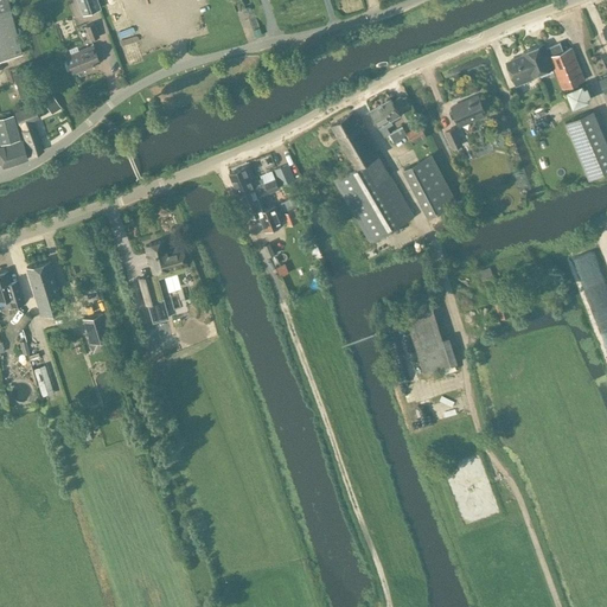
[(0,0),(0,57),(21,52),(7,0),(0,0)]
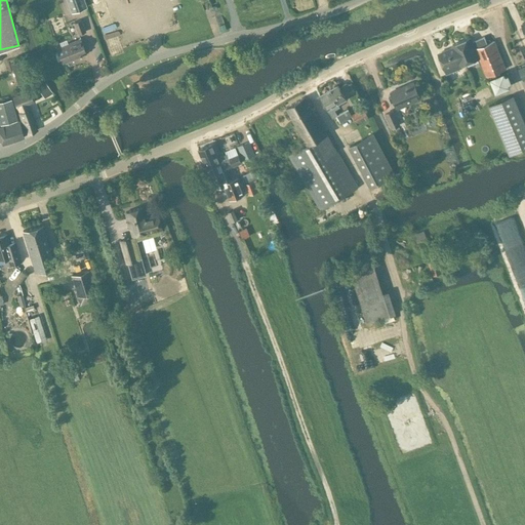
[(67,0),(72,12),(86,7),(83,0),(67,0)]
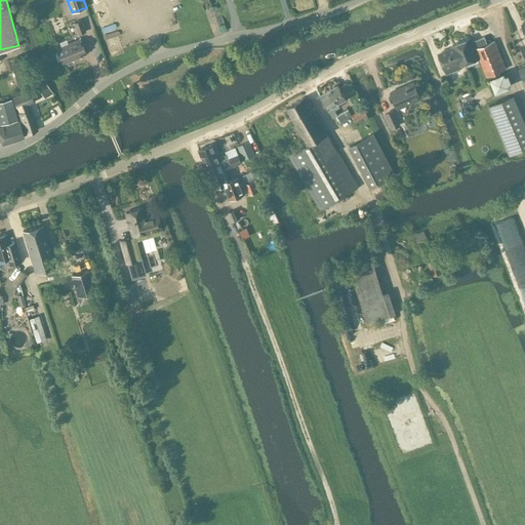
[(74,23),(78,34),(86,31),(82,19),(74,23)]
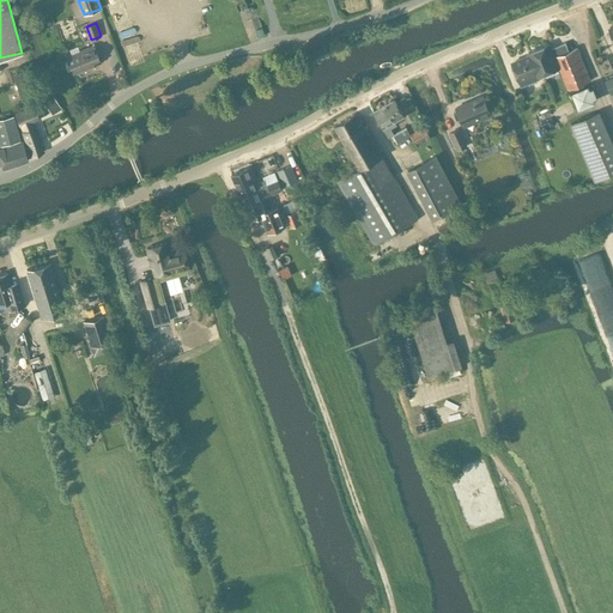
[(550,44),(536,49),(546,73),(559,68),(568,90),(575,87),(575,90),(572,91),(580,108),(595,101),(589,85),(586,86),(584,83),(590,82),(577,48),(569,50),(565,43),(551,48),(550,44)]
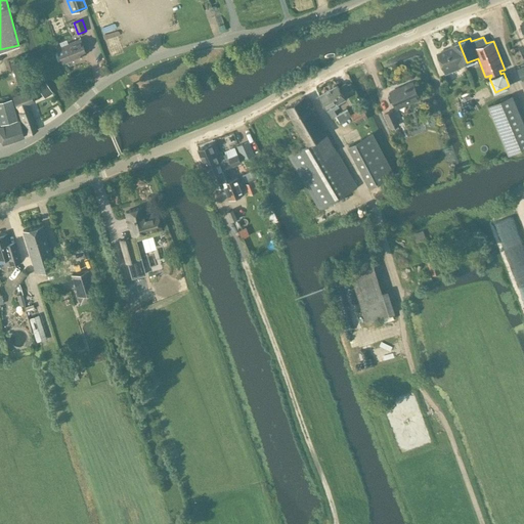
[(62,61),(86,53),(81,39),(57,47),(62,61)]
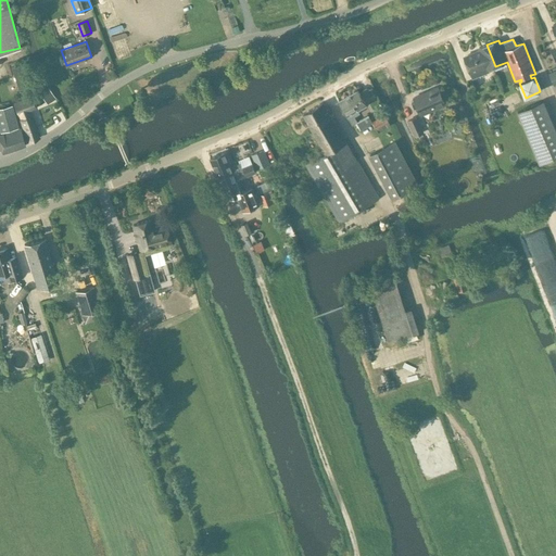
[(495,66),(487,45),(479,48),(480,50),(464,57),(472,78),(489,72),(489,70),(495,66)]
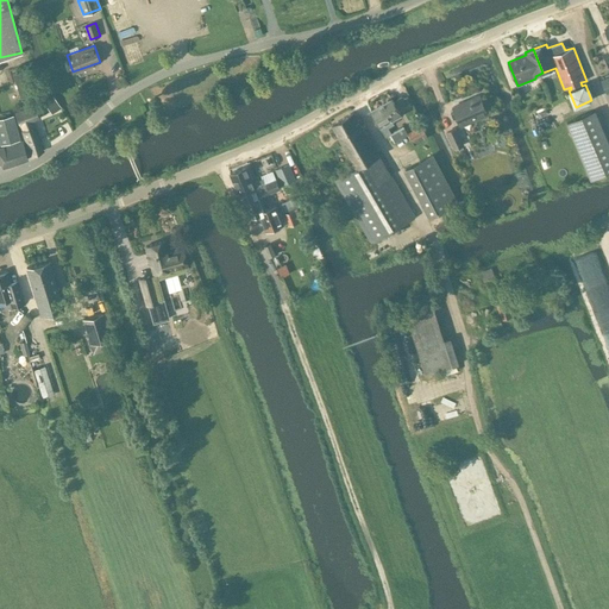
[(13,73),(20,98),(35,93),(26,68),(13,73)]
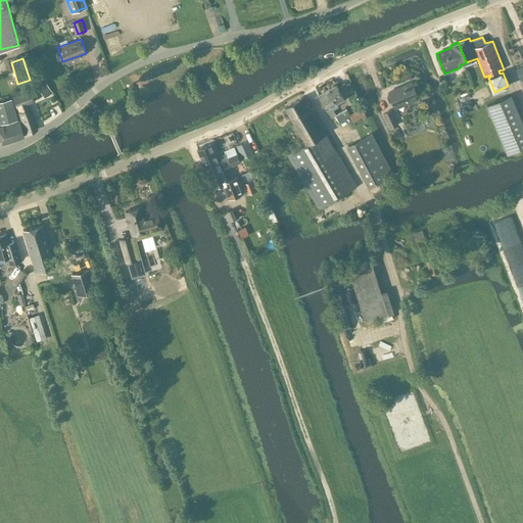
[(44,83),(41,85),(48,95),(52,92),(46,82),(45,82),(44,83)]
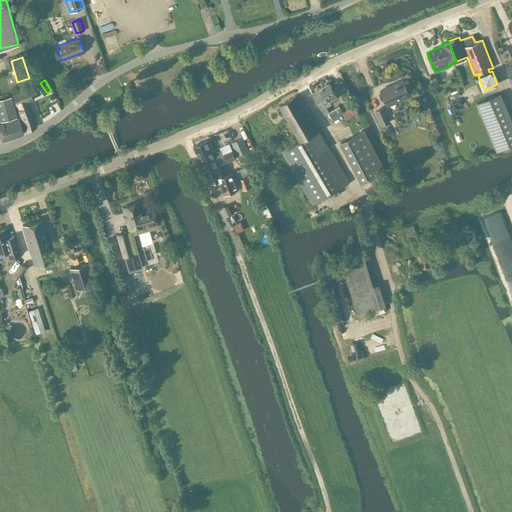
[(389,105),(410,96),(403,80),(382,89),(389,105)]
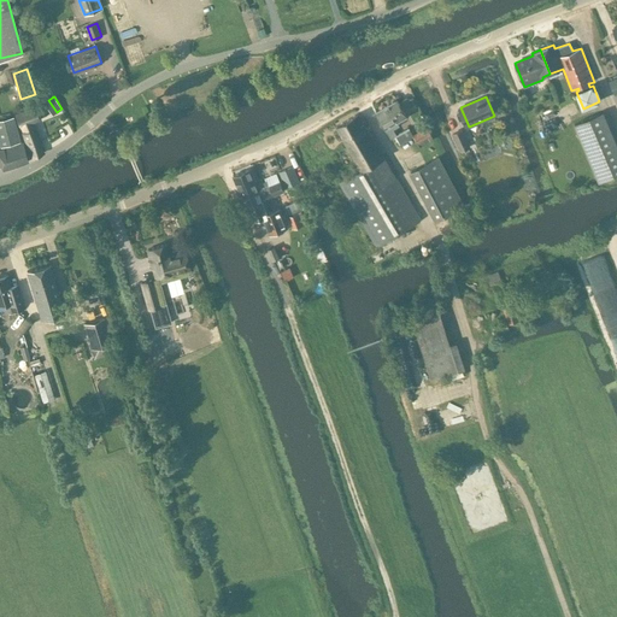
[(387,129),(407,117),(397,99),(376,111),(387,129)]
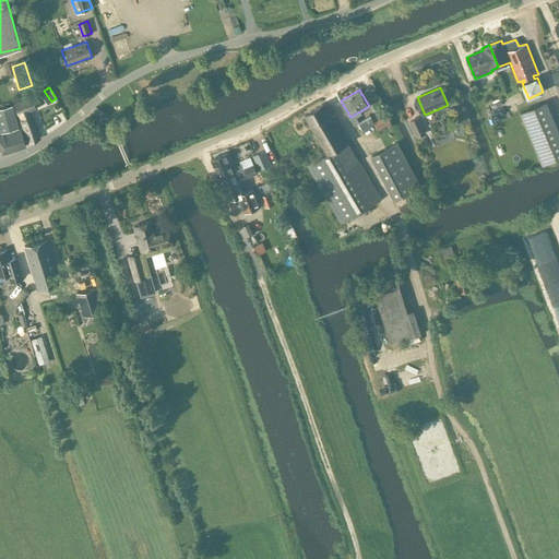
[(30,116),(28,111),(36,108),(32,97),(14,103),(19,115),(20,115),(21,119),(28,142),(39,139),(32,116),(30,116)]
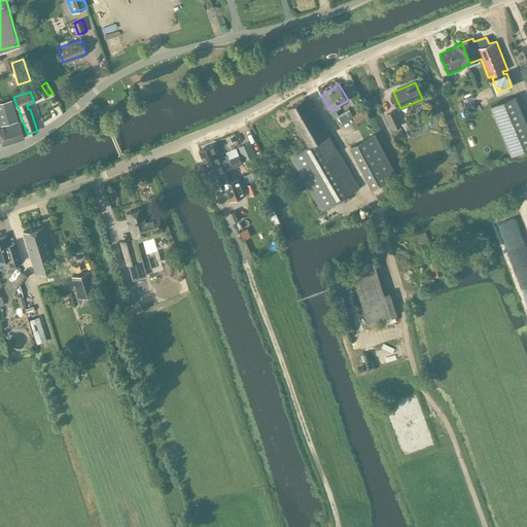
[(291,155),(302,173),(322,209),(358,187),(307,97),(286,108),(308,146),(291,155)]
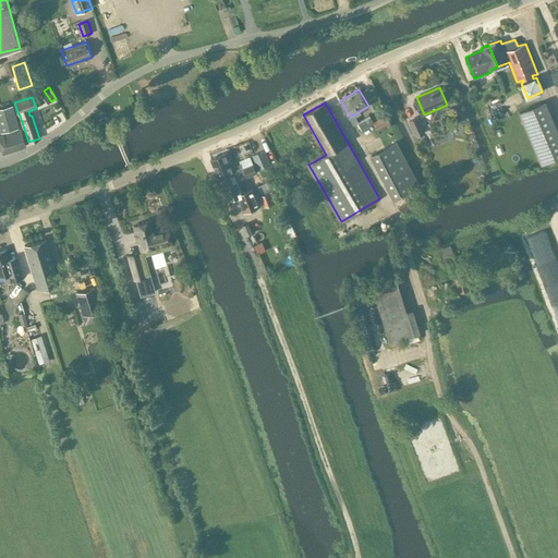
[(557,133),(546,104),(520,114),(541,165),(557,157),(557,133)]
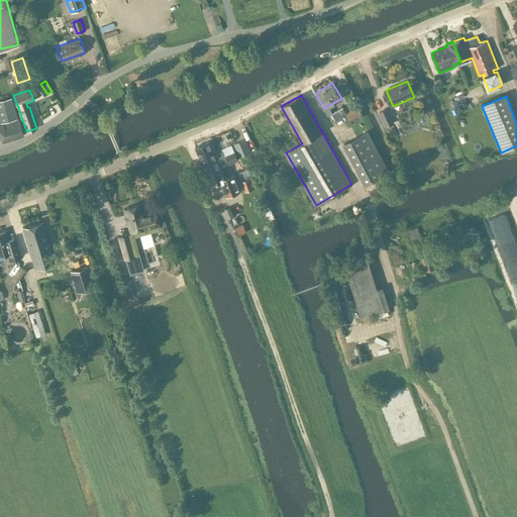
[(12,97),(0,99),(0,122),(17,118),(12,97)]
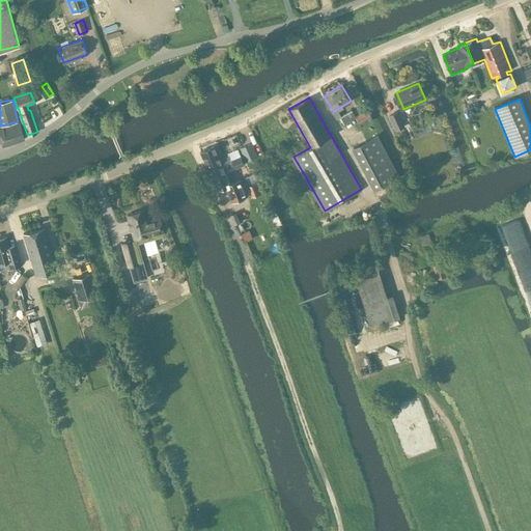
[(366,115),(359,120),(362,126),(369,121),(370,122),(373,120),(368,112),(365,114),(366,115)]
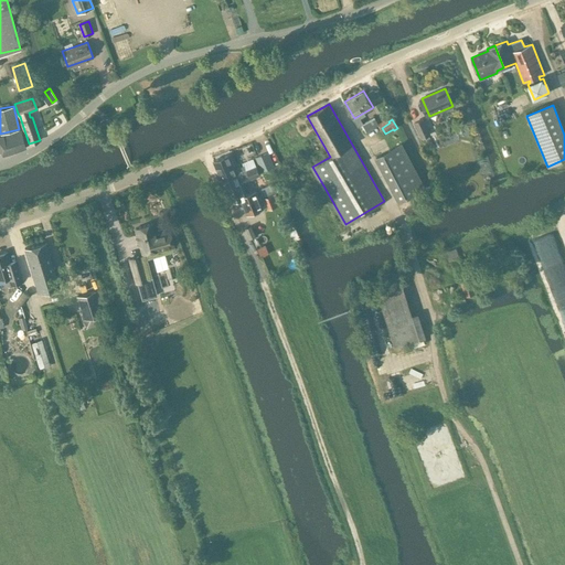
[(422,138),(430,134),(423,119),(415,123),(422,138)]
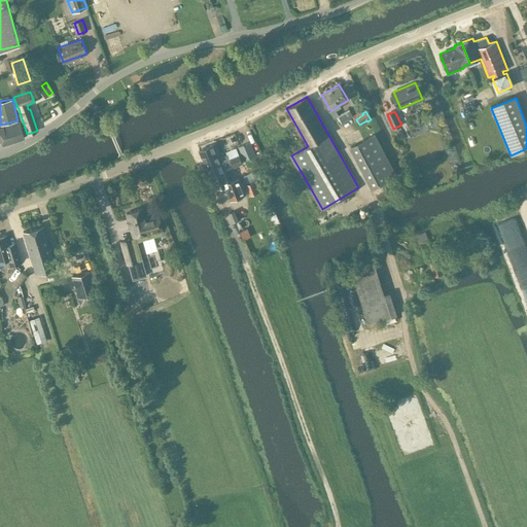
[(0,140),(2,146),(24,138),(19,121),(0,128),(0,140)]
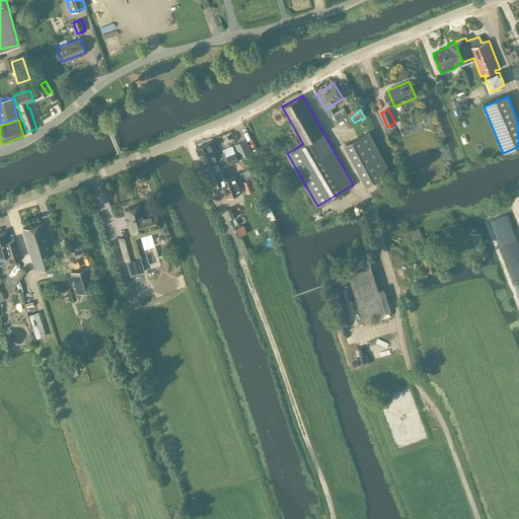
[(346,144),(360,170),(368,186),(389,173),(368,132),(346,144)]
